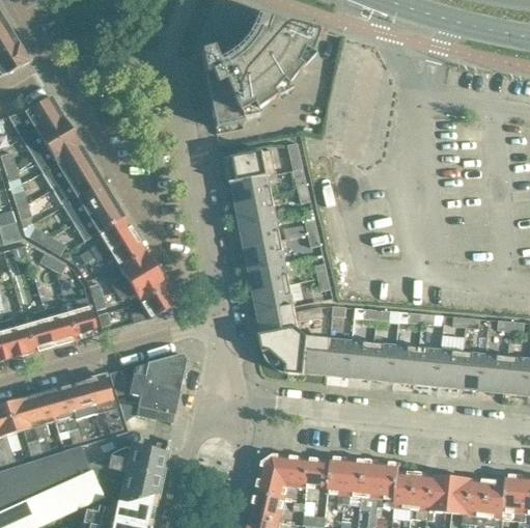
[(299,66),(305,56),(307,53),(309,54),(310,53),(309,52),(316,32),(322,33),(322,31),(255,14),(254,16),(258,17),(257,19),(256,23),(253,29),(250,35),(246,42),(241,47),(235,52),(229,56),(223,60),(218,63),(211,47),(199,51),(201,62),(200,62),(214,128),(243,121),(241,116),(253,110),(253,111),(255,110),(274,96),(284,86),(286,85),(285,84),(299,66)]
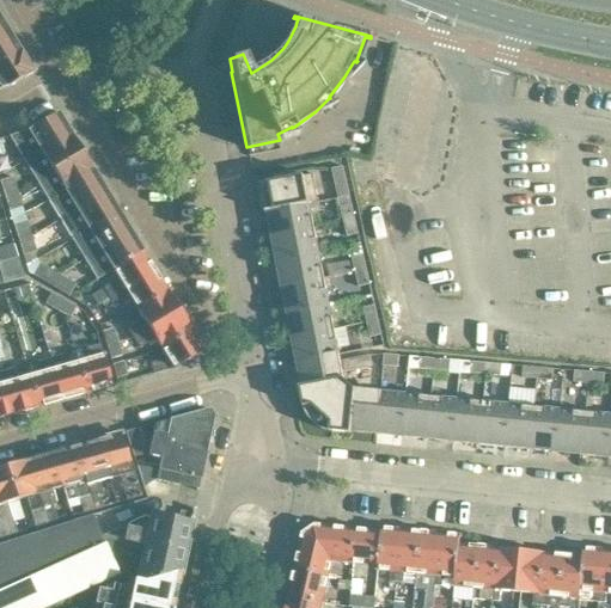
[(0,62),(20,51),(18,47),(8,32),(0,37),(0,62)]
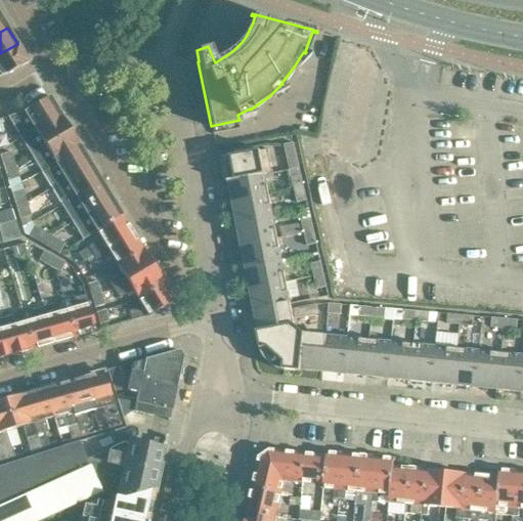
[(0,73),(5,72),(27,59),(24,55),(17,44),(0,53),(0,73)]
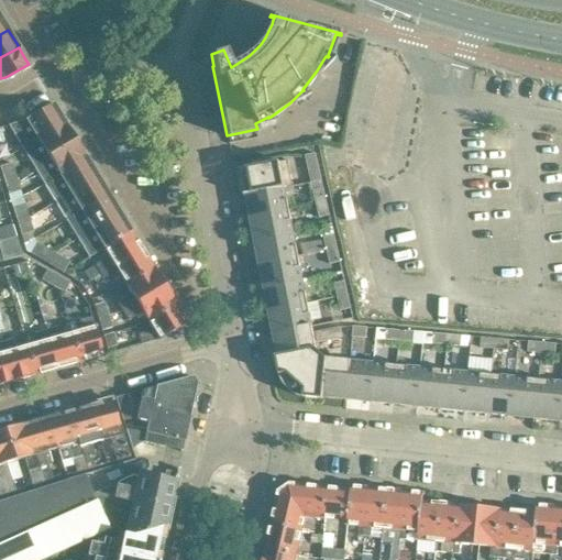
[(21,145),(64,119),(52,100),(24,117),(24,118),(8,123),(21,145)]
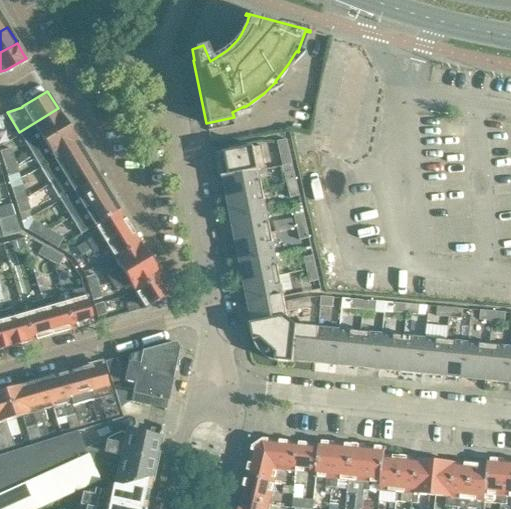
[(29,148),(68,125),(58,108),(19,132),(29,148)]
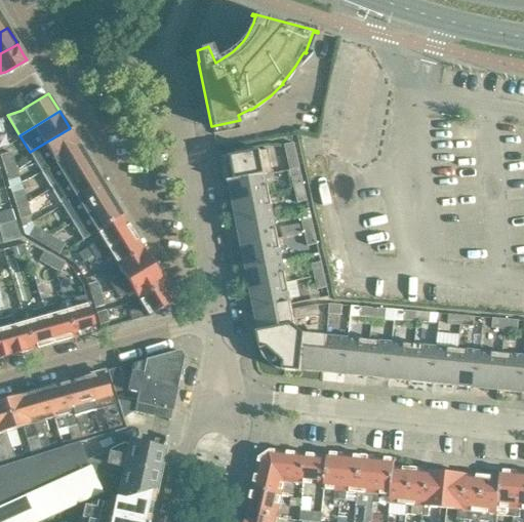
[(337,138),(350,127),(334,112),(323,122),(337,138)]
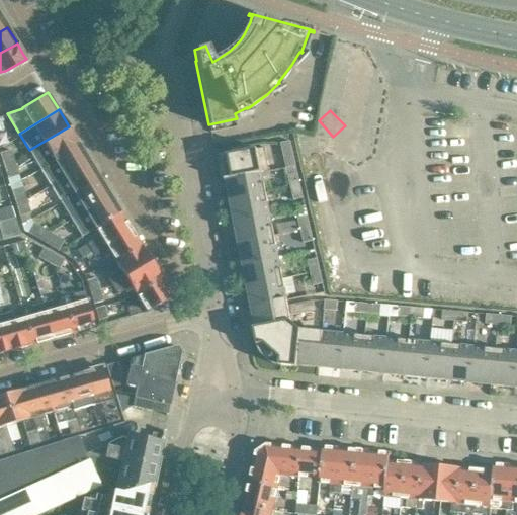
[(39,167),(79,143),(69,126),(29,150),(39,167)]
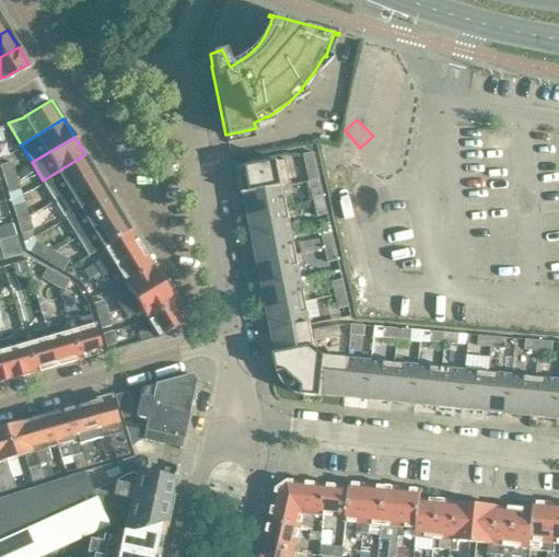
[(319,176),(313,150),(303,152),(309,180),(319,176)]
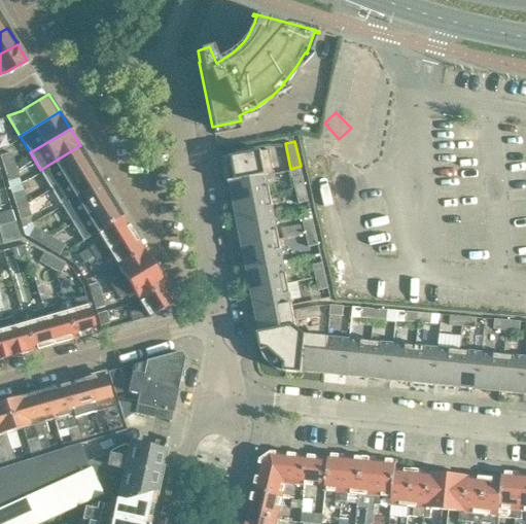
[(50,187),(91,163),(80,145),(40,170),(50,187)]
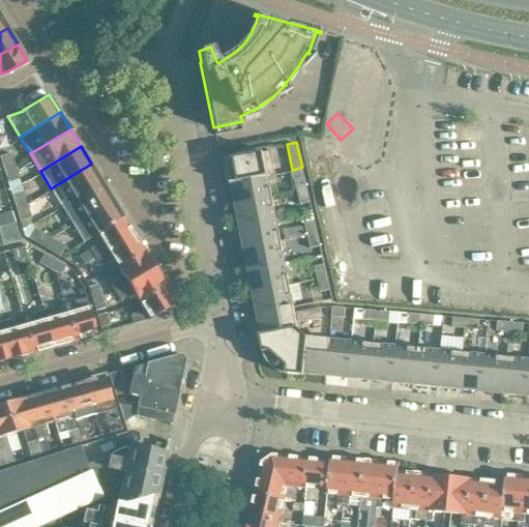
[(275,173),(270,148),(221,158),(226,183),(231,182),(231,181),(267,175),(275,173)]
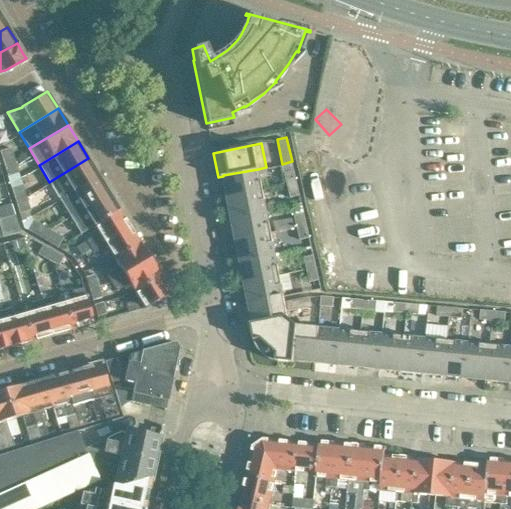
[(15,161),(10,145),(0,149),(0,152),(4,164),(15,161)]
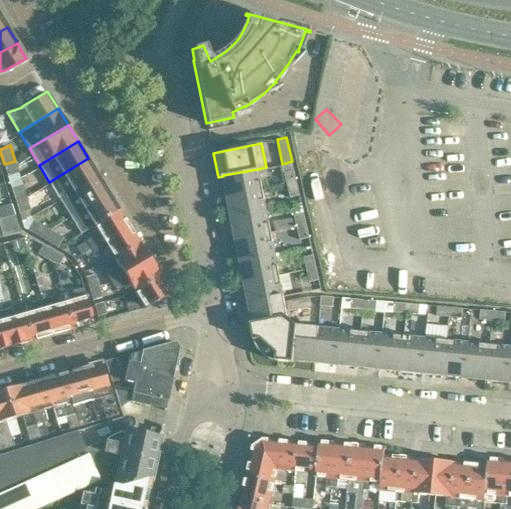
[(59,198),(98,175),(88,158),(49,182),(59,198)]
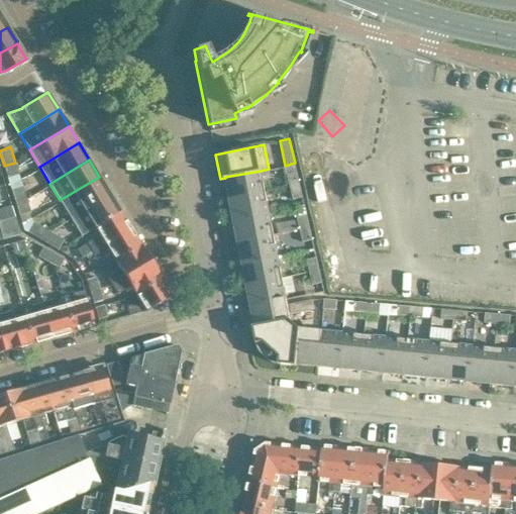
[(20,178),(15,163),(4,166),(9,182),(20,178)]
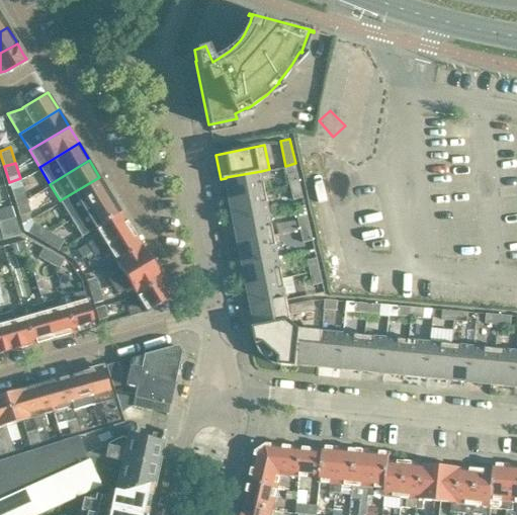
[(265,191),(261,171),(226,177),(226,178),(230,198),(265,191)]
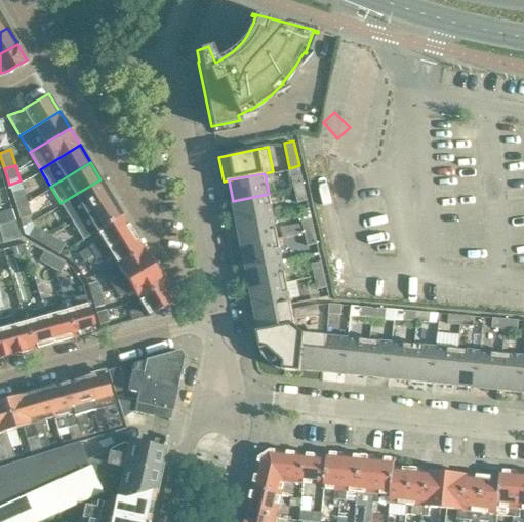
[(304,186),(300,173),(291,175),(294,189),(304,186)]
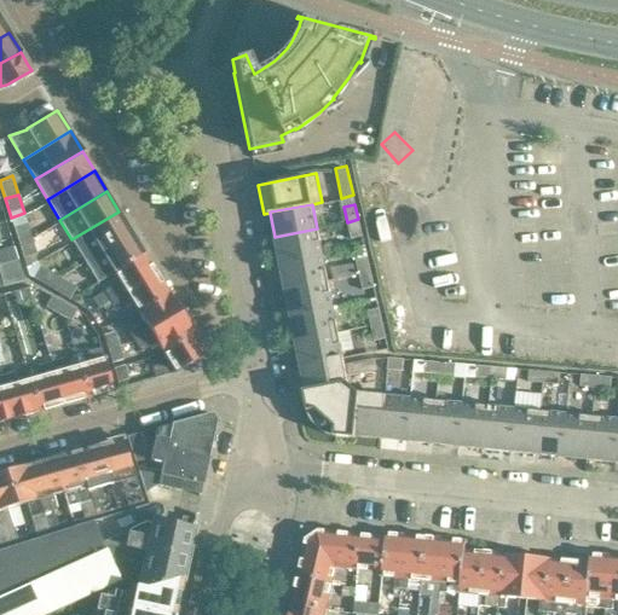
[(84,260),(131,231),(119,212),(71,239),(84,260)]
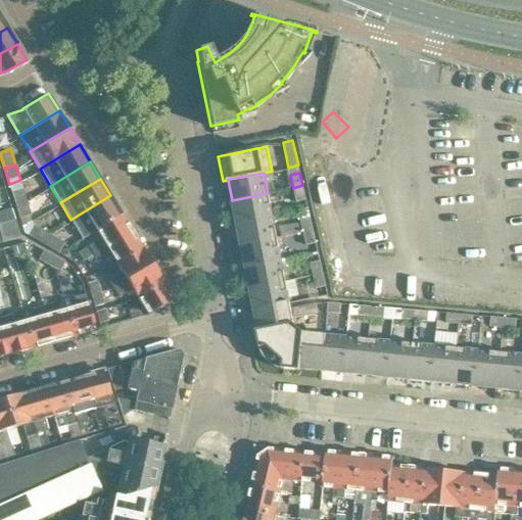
[(26,196),(20,180),(9,184),(14,199),(26,196)]
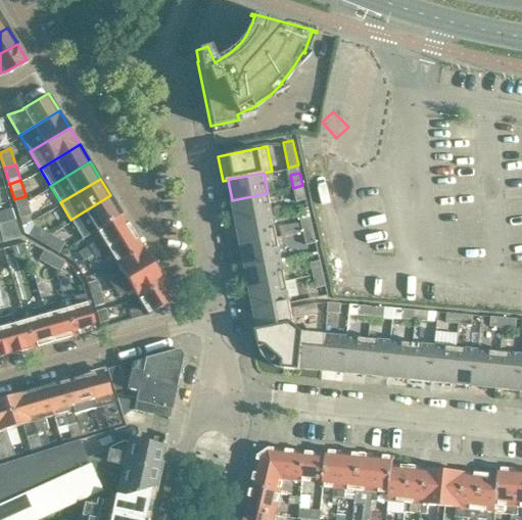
[(305,198),(302,185),(293,188),(296,200),(305,198)]
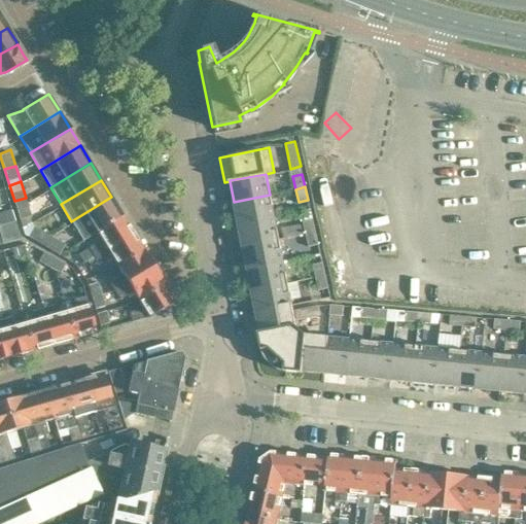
[(275,216),(270,195),(234,202),(238,223),(275,216)]
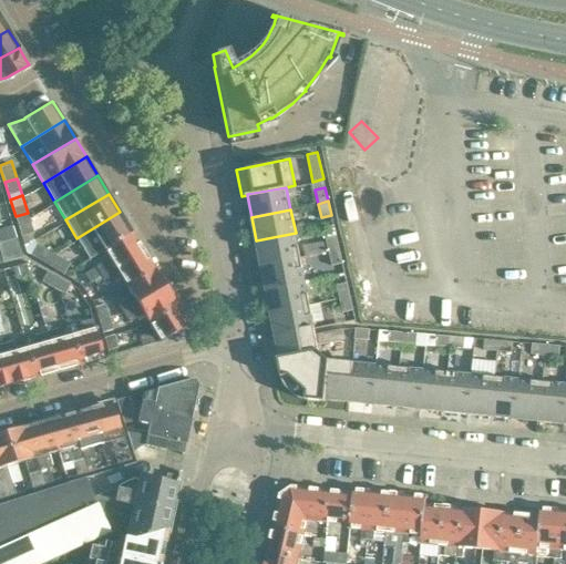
[(131,231),(120,212),(76,238),(88,256),(104,247),(131,231)]
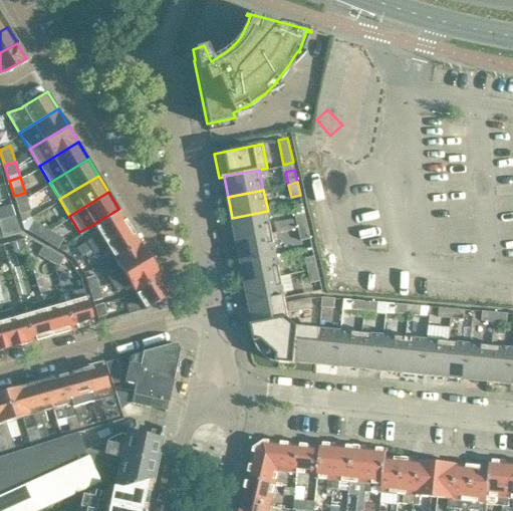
[(30,208),(25,193),(14,196),(19,212),(30,208)]
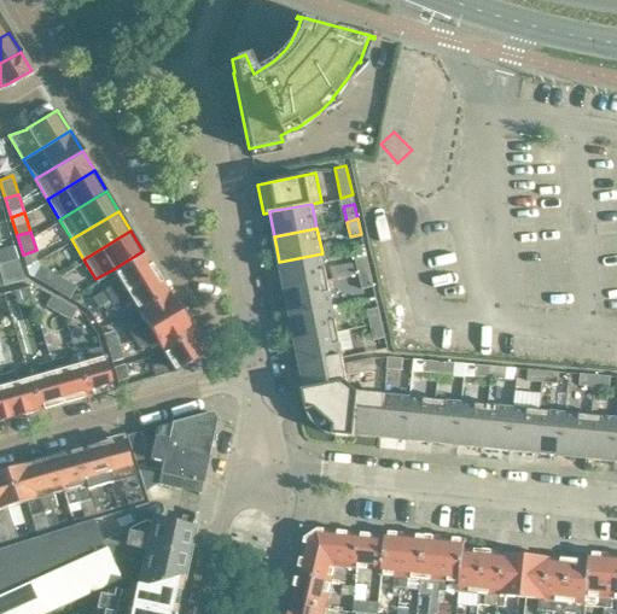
[(103,303),(155,272),(143,251),(114,269),(120,279),(92,296),(98,305),(103,303)]
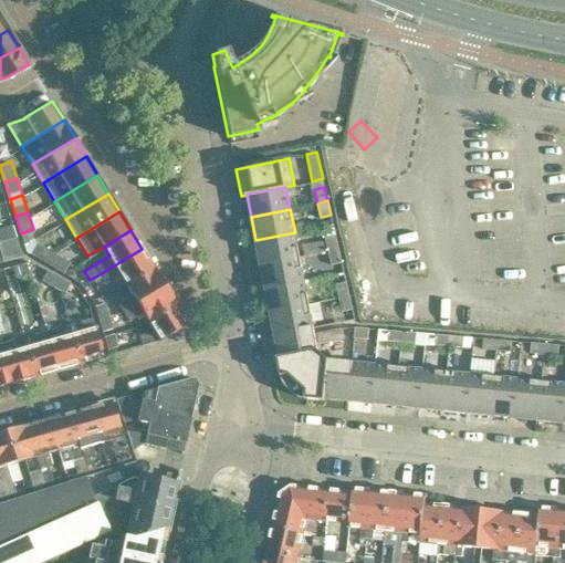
[(300,256),(295,232),(255,240),(260,263),(300,256)]
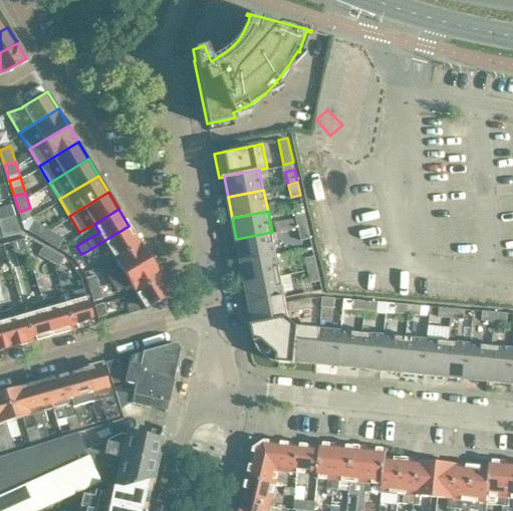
[(307,225),(304,212),(295,214),(297,227),(307,225)]
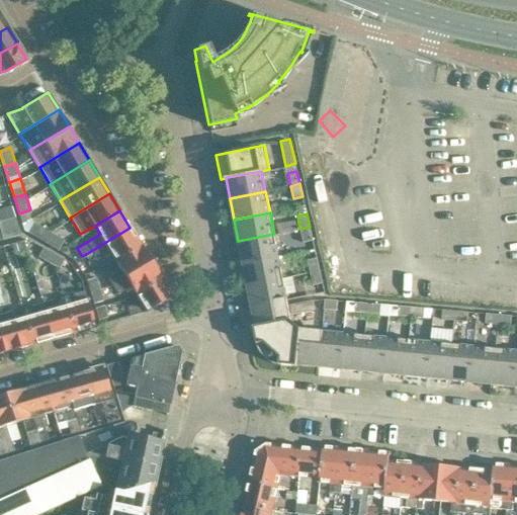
[(42,239),(48,229),(33,221),(27,230),(42,239)]
